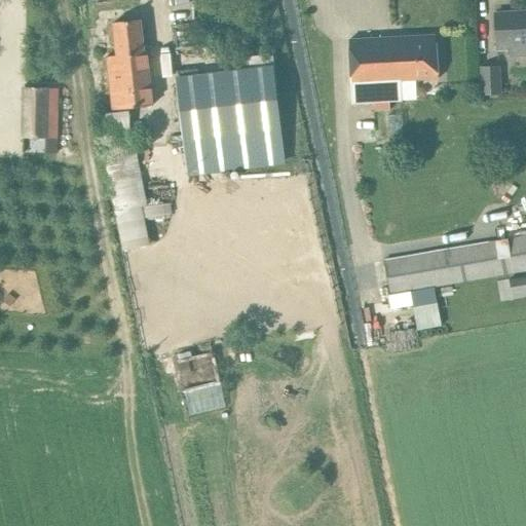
[(525,42),(525,11),(495,13),(497,49),(513,49),(512,43),(525,42)]
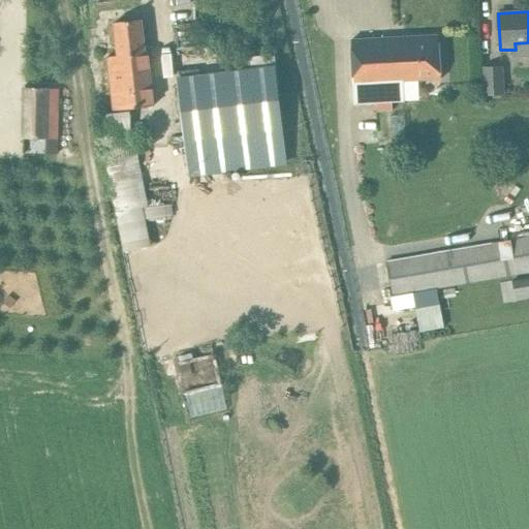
[(118,56),(107,57),(110,78),(114,113),(154,107),(147,53),(145,53),(142,20),(114,23),(118,56)]
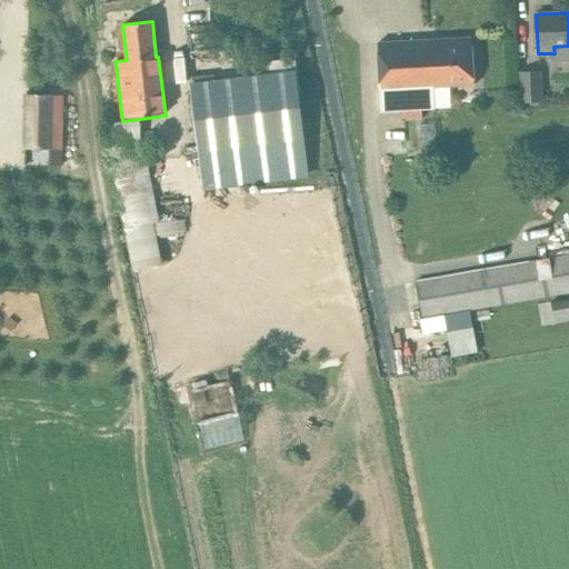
[(378,43),(380,90),(381,112),(388,112),(435,109),(433,87),(471,85),(468,38),(378,43)]
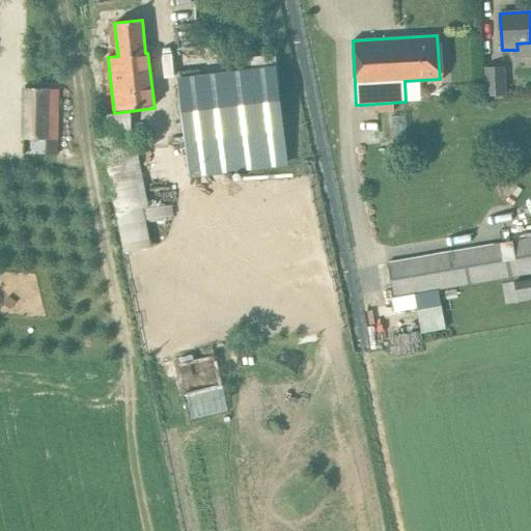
[(484,66),(486,98),(505,96),(503,65),(484,66)]
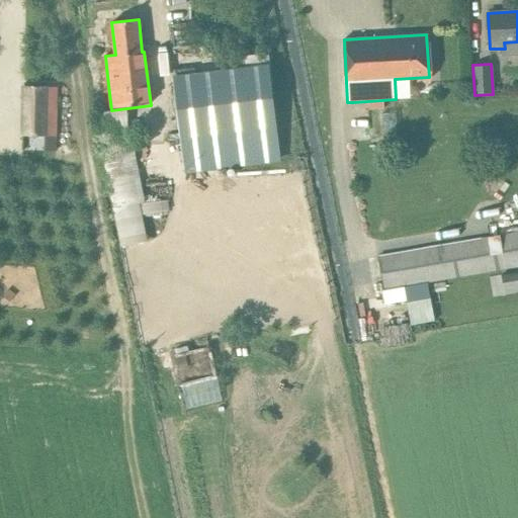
[(185,170),(280,158),(269,68),(174,79),(185,170)]
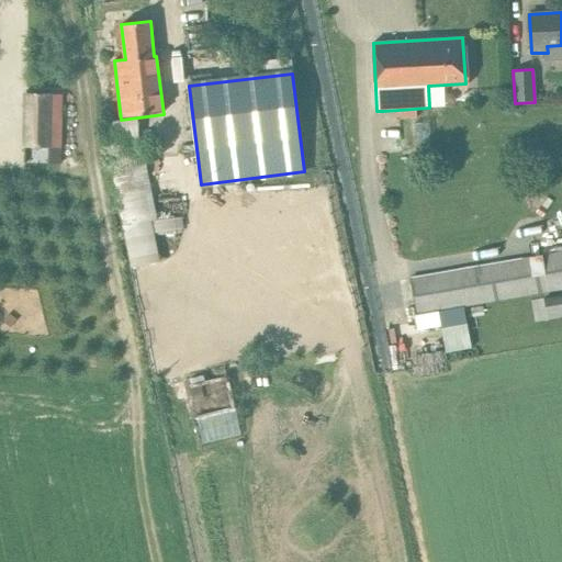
[(24,93),(23,147),(53,148),(53,147),(63,147),(64,94),(54,94),(24,93)]
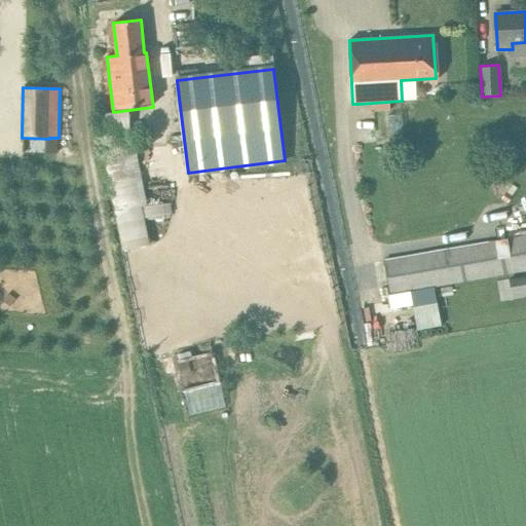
[(151,245),(134,151),(106,155),(123,250),(151,245)]
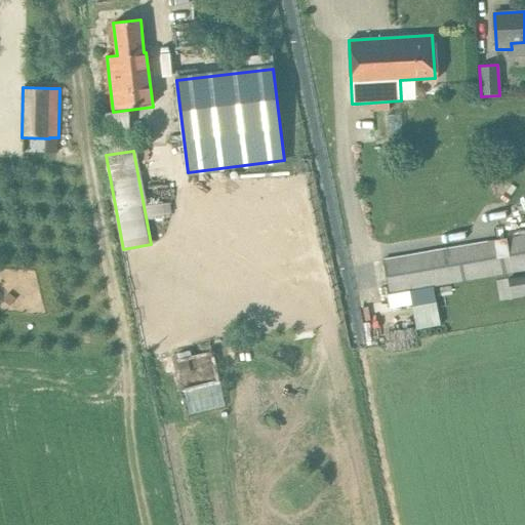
[(163,201),(145,204),(146,207),(148,219),(165,216),(165,215),(163,203),(163,201)]
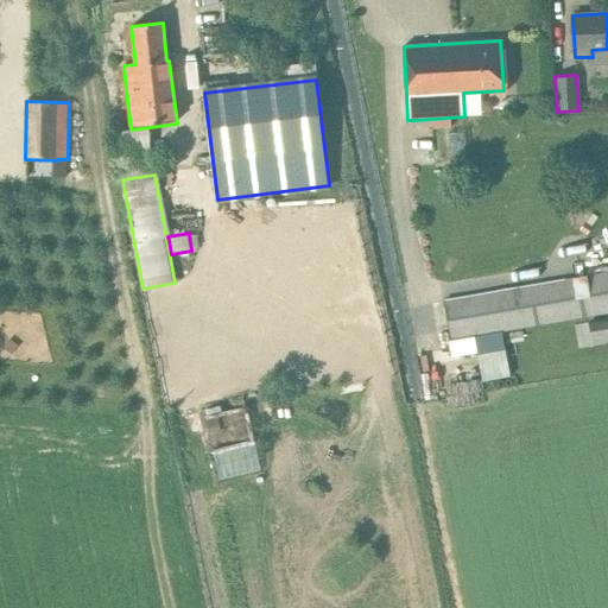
[(607,314),(607,274),(444,304),(450,341),(607,314)]
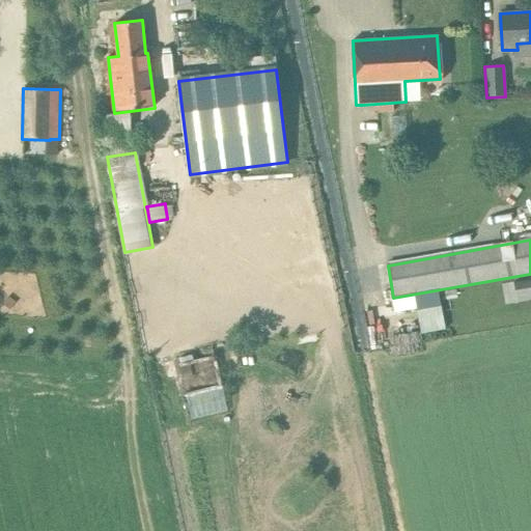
[(530,279),(514,282),(515,289),(530,286),(530,279)]
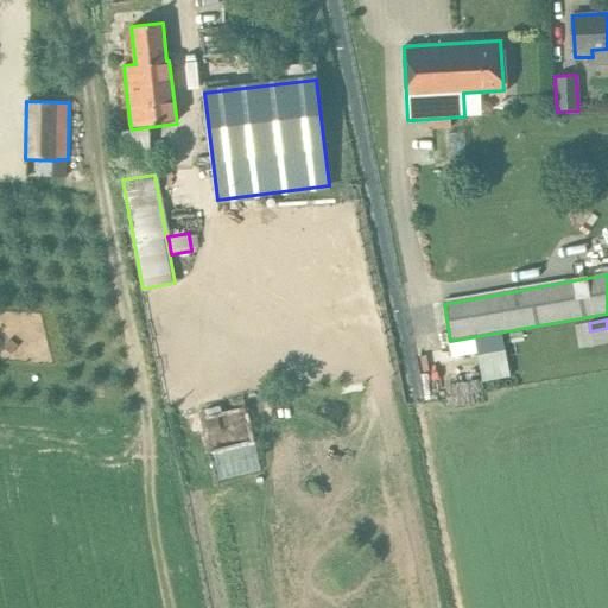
[(474,337),(450,342),(453,356),(476,353),(474,337)]
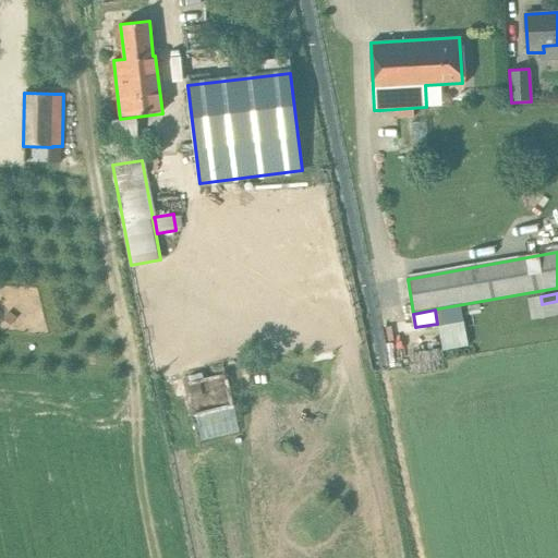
[(201,440),(239,432),(226,373),(190,380),(196,412),(195,413),(201,440)]
